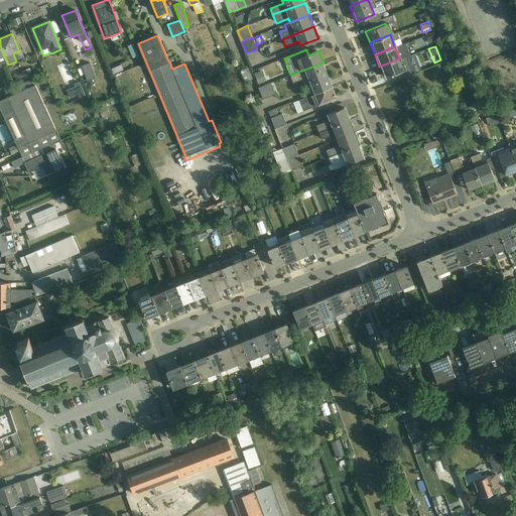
[(76,50),(72,52),(76,63),(80,61),(76,50)]
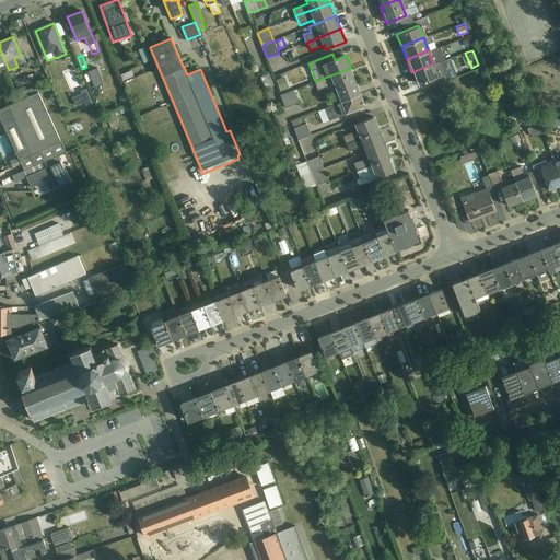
[(417,85),(439,77),(433,63),(411,72),(417,85)]
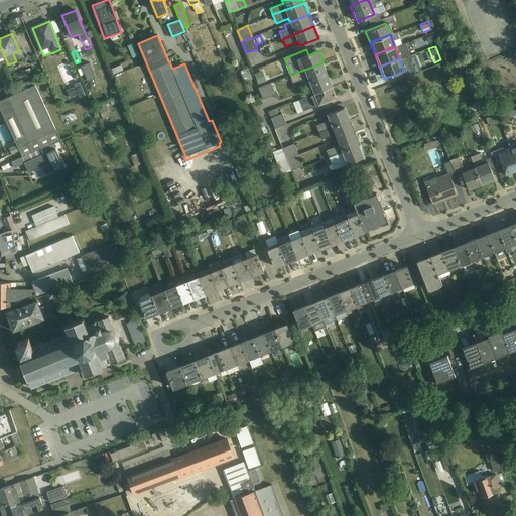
[(89,62),(82,66),(88,81),(96,78),(89,62)]
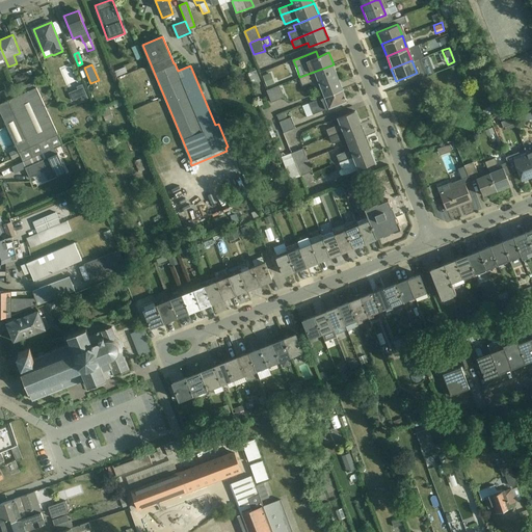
[(319,84),(339,77),(334,64),(299,77),(302,85),(317,79),(319,84)]
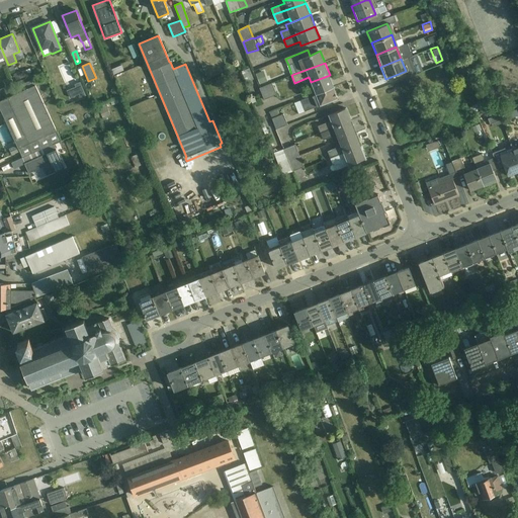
[(120,64),(111,68),(113,74),(123,70),(120,64)]
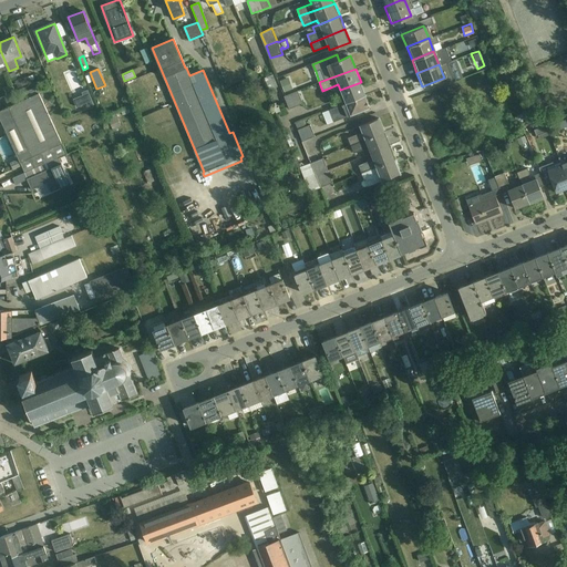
[(272,74),(264,79),(269,91),(278,88),(272,74)]
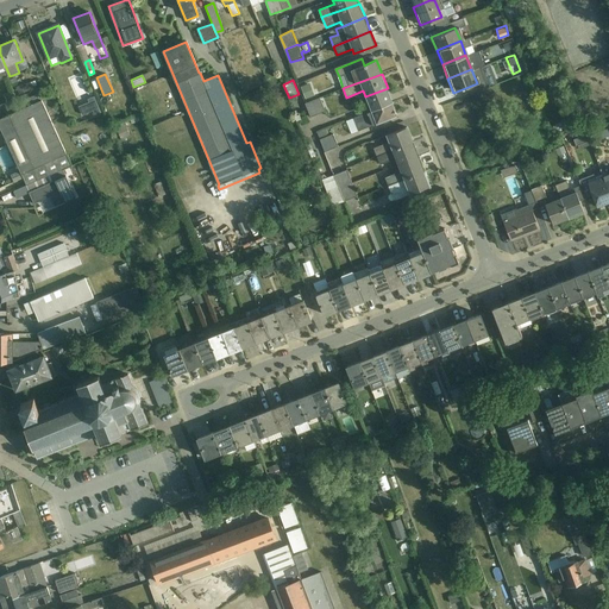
[(25,82),(16,87),(19,96),(29,92),(25,82)]
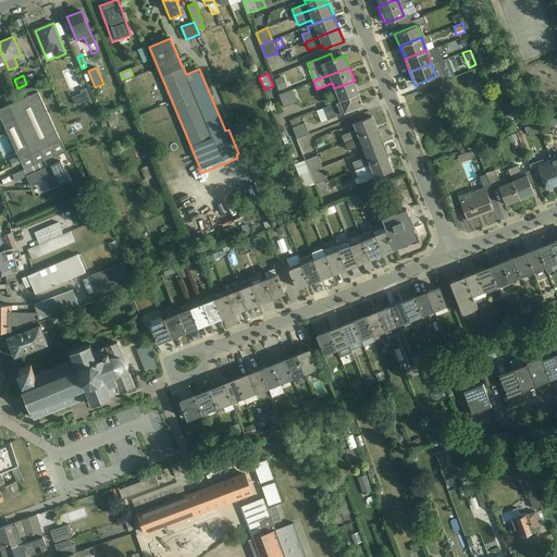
[(334,88),(339,101),(359,94),(355,81),(334,88)]
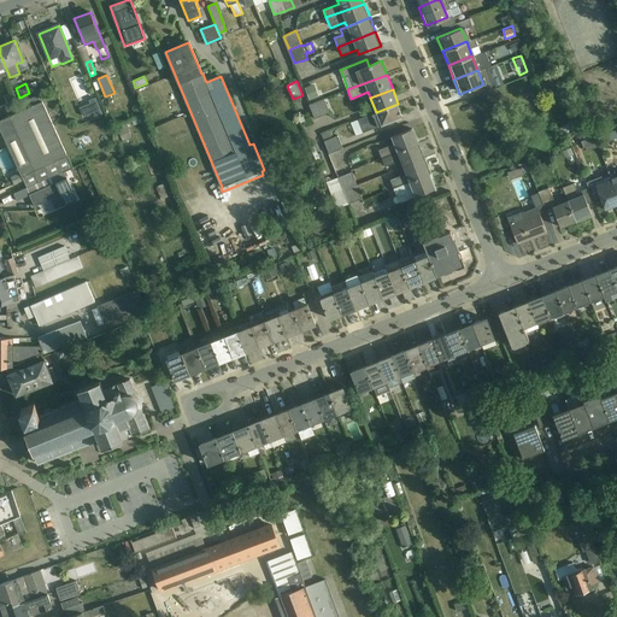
[(6,104),(17,99),(13,92),(3,95),(6,104)]
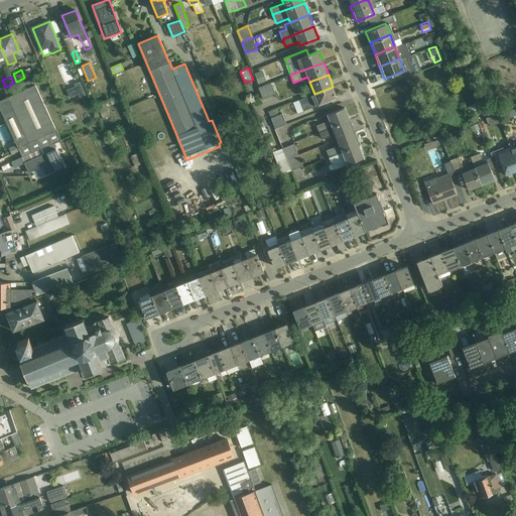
[(265,78),(257,80),(260,86),(267,83),(265,78)]
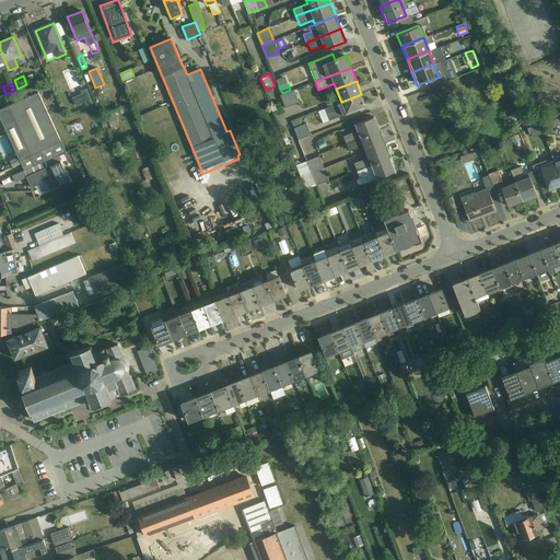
[(58,155),(66,152),(35,85),(16,94),(15,90),(6,94),(4,95),(9,105),(0,109),(0,116),(25,171),(58,155)]
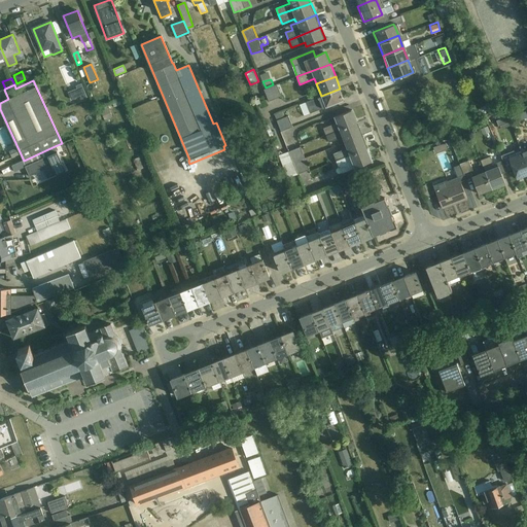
[(77,89),(68,92),(71,100),(80,96),(81,100),(88,97),(81,83),(76,85),(77,89)]
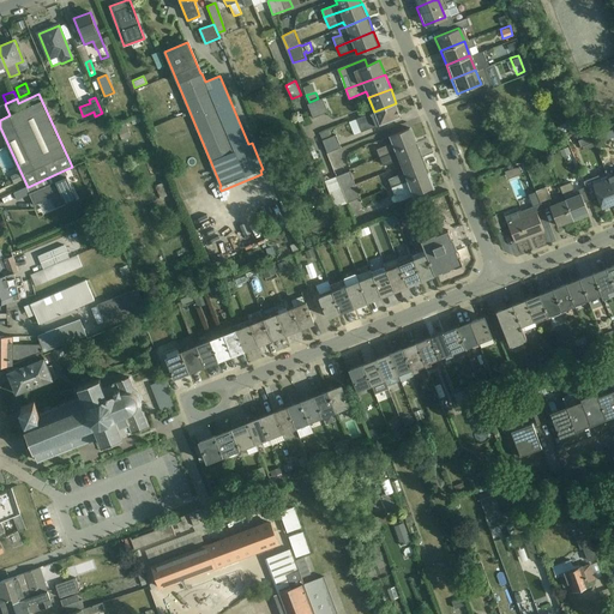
[(323,98),(308,104),(313,118),(327,112),(323,98)]
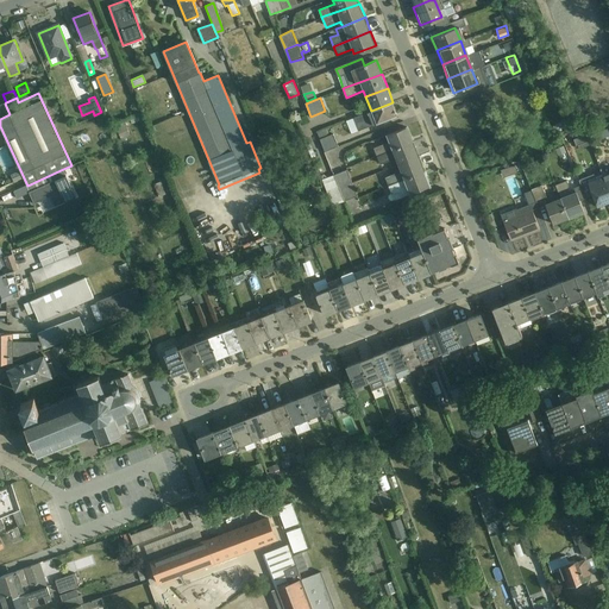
[(377,125),(399,117),(393,102),(371,111),(346,121),(351,133),(377,124),(377,125)]
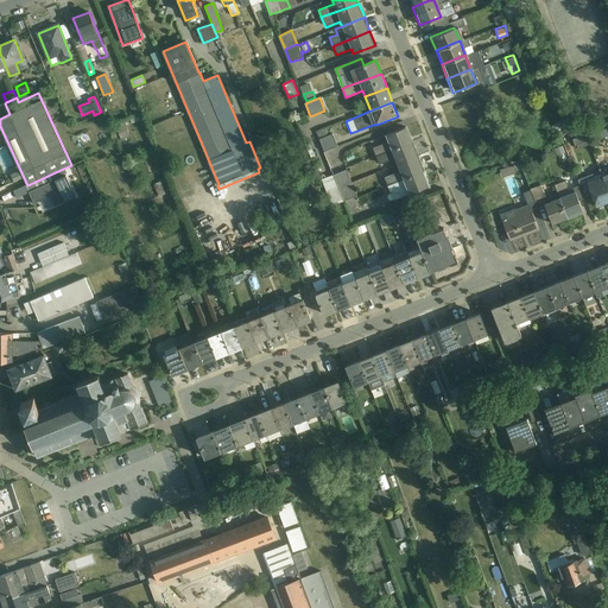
[(124,121),(115,125),(121,140),(130,135),(124,121)]
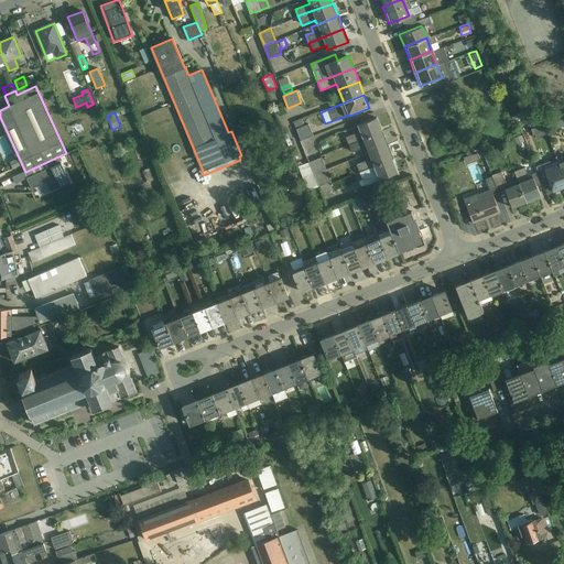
[(346,137),(349,145),(383,131),(378,117),(377,117),(377,118),(358,126),(358,125),(357,125),(360,131),(346,137)]
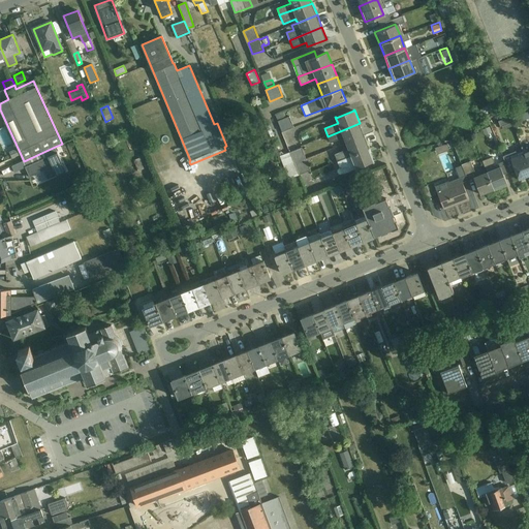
[(284,112),(276,115),(283,132),(294,127),(289,116),(284,119),(284,117),(285,116),(284,112)]
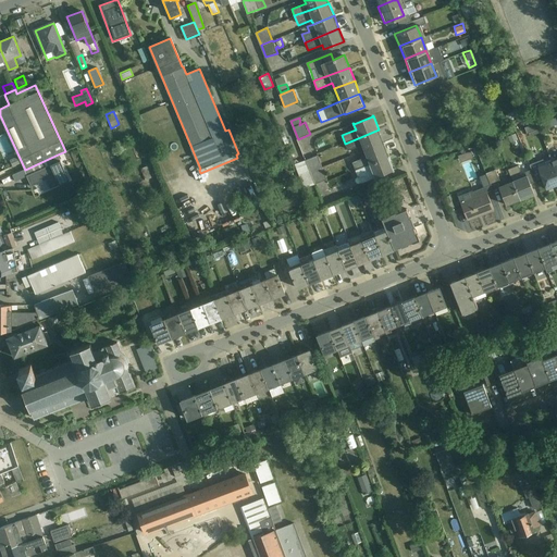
[(523,126),(525,134),(539,130),(535,123),(523,126)]
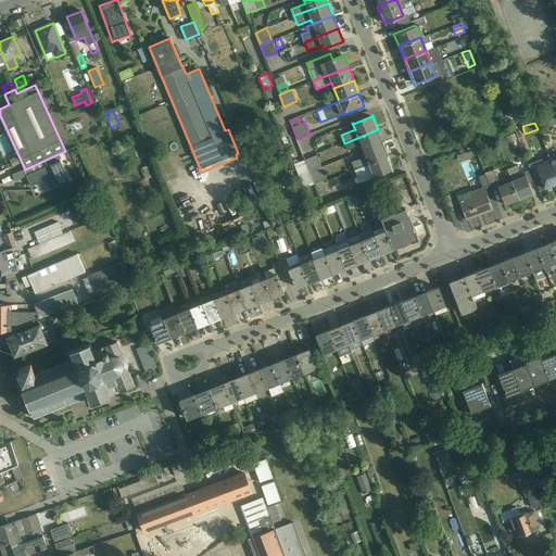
[(363,151),(383,142),(378,129),(344,143),(348,151),(361,146),(363,151)]
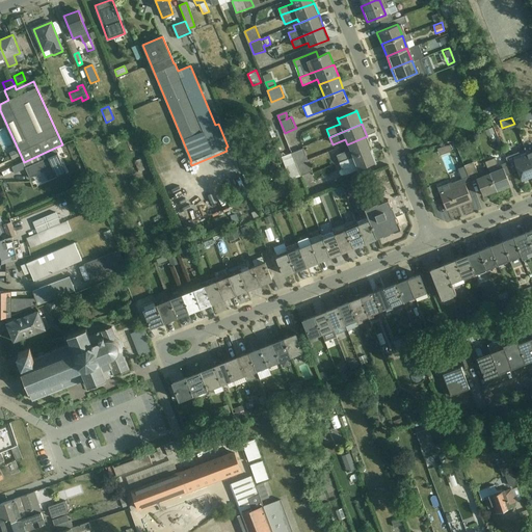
[(337,156),(340,162),(371,149),(367,136),(347,144),(349,150),(337,156)]
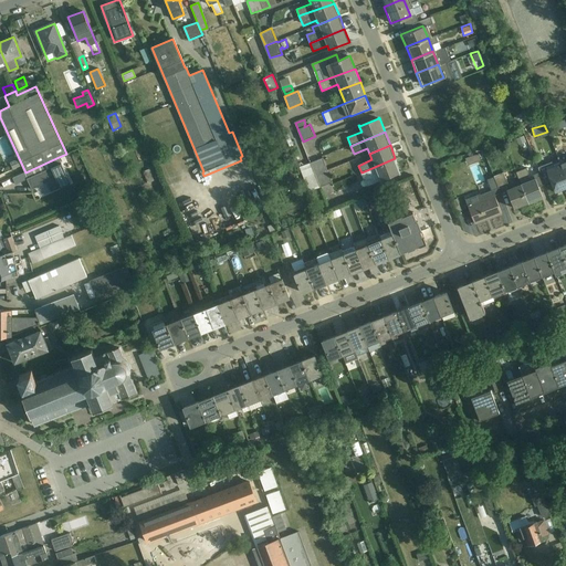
[(468,165),(481,160),(478,153),(465,158),(468,165)]
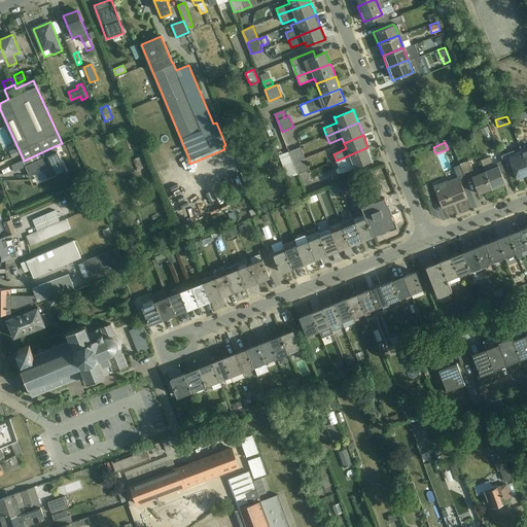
[(66,171),(55,146),(24,161),(26,166),(25,167),(26,167),(30,176),(43,170),(47,179),(66,171)]
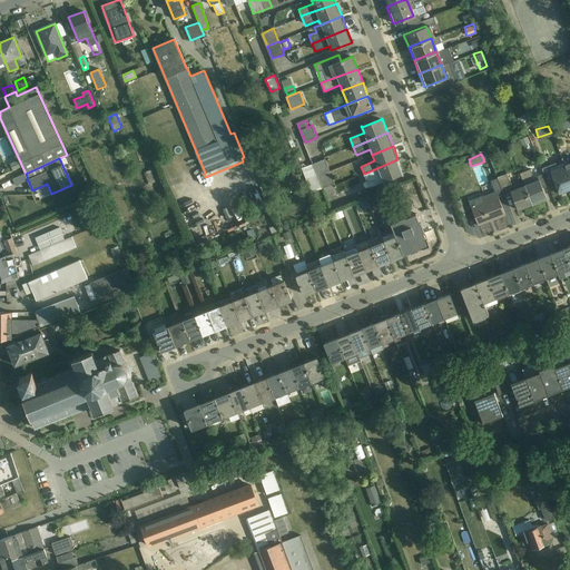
[(325,158),(313,164),(318,177),(330,172),(325,158)]
